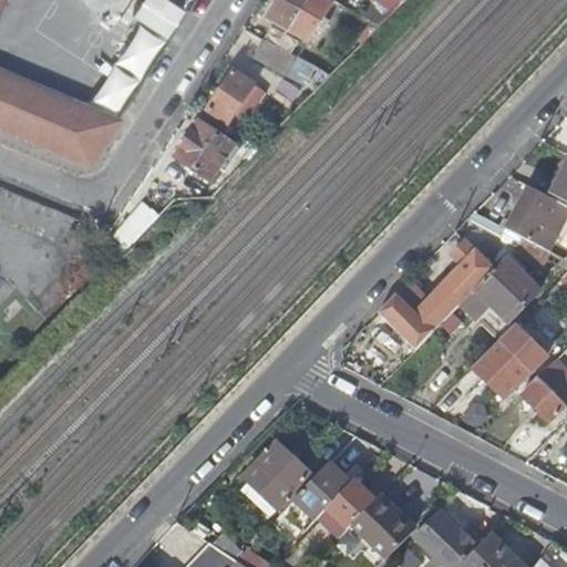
[(0,0),(0,125),(90,164),(117,121),(0,71),(0,0)]
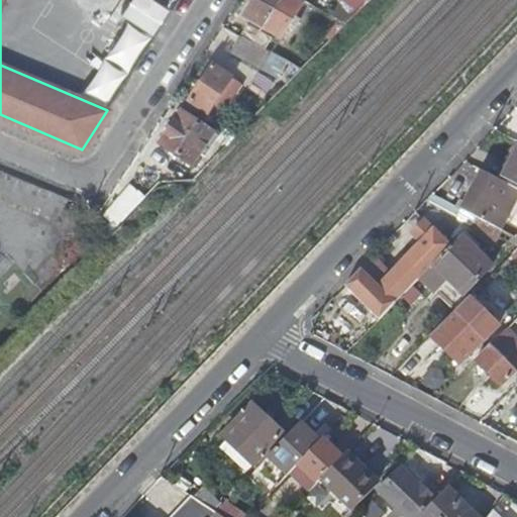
[(152,34),(174,0),(143,0),(131,20),(152,34)]
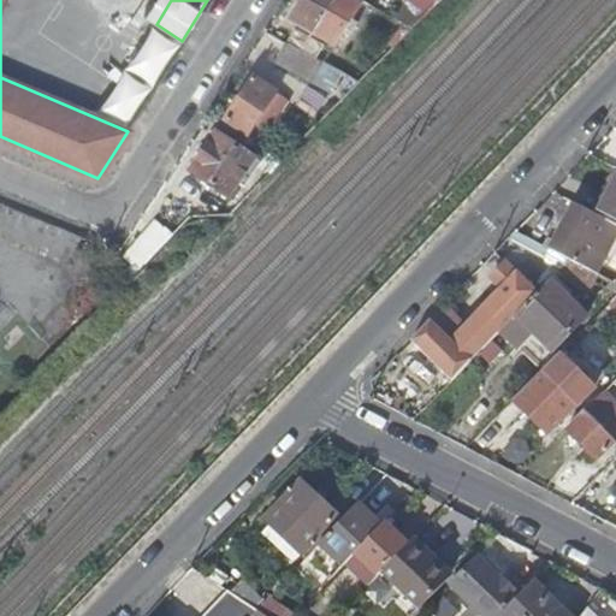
[(337,46),(365,3),(360,0),(306,0),(292,22),(337,46)]
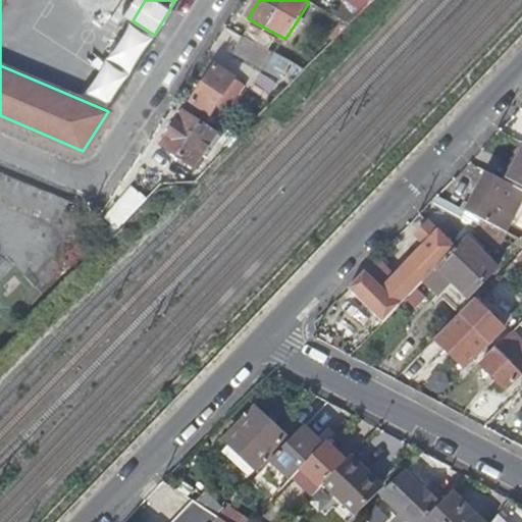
[(251,25),(244,36),(268,50),(275,39),(251,25)]
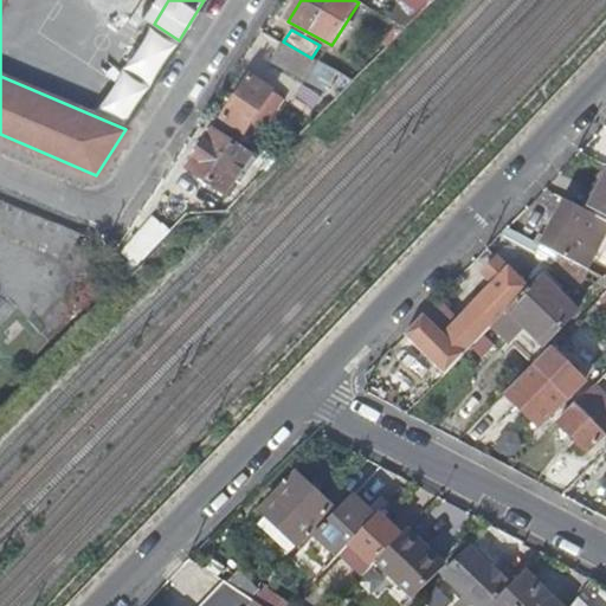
[(305,81),(317,60),(311,58),(283,42),(271,62),(305,81)]
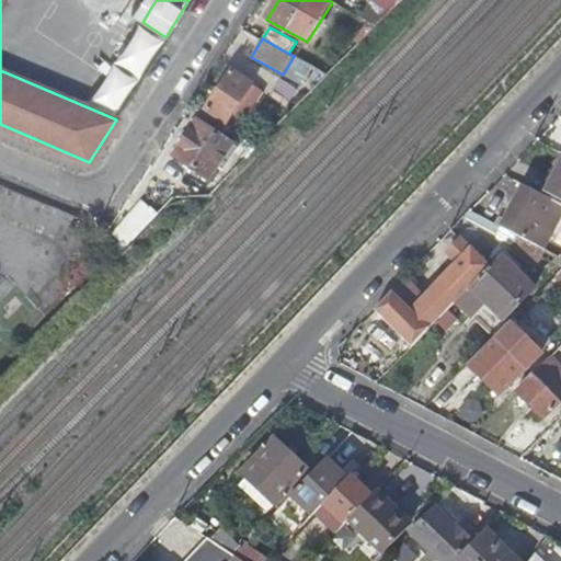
[(205,110),(228,124),(253,86),(231,70),(205,110)]
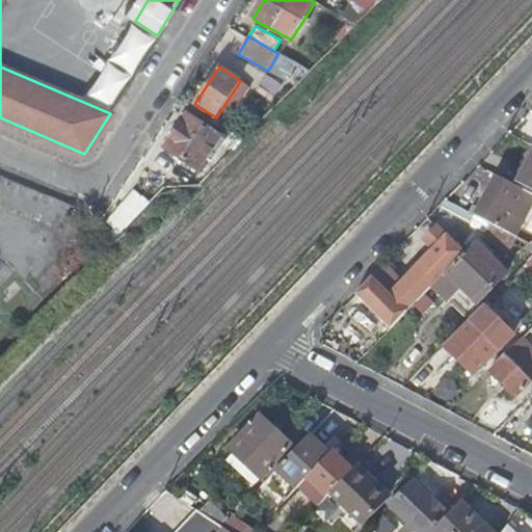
[(240,81),(216,117),(224,124),(248,86),(240,81)]
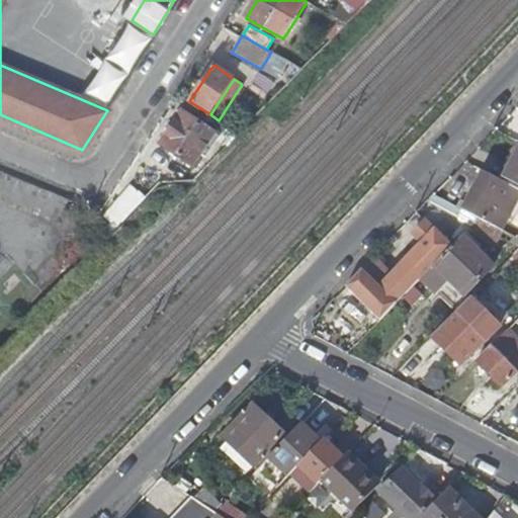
[(161,145),(192,167),(201,155),(206,158),(210,152),(205,148),(214,135),(182,113),(161,145)]
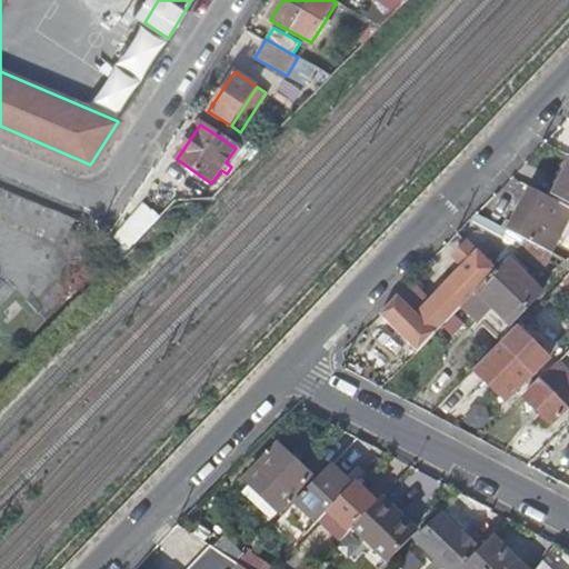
[(568,162),(549,200),(568,209),(568,162)]
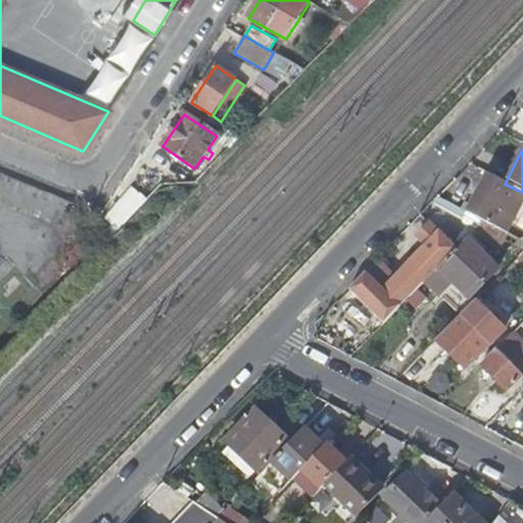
[(486,174),(466,211),(483,222),(522,241),(522,192),(505,184),(486,174)]
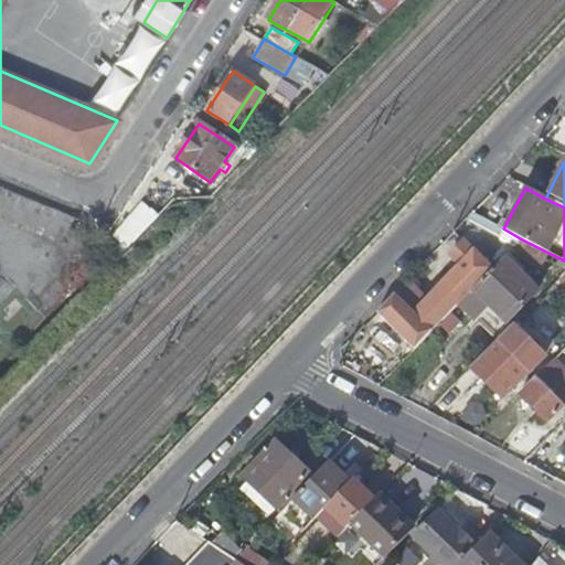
[(415,315),(433,331),(472,290),(491,270),(464,243),(450,256),(461,267),(415,315)]
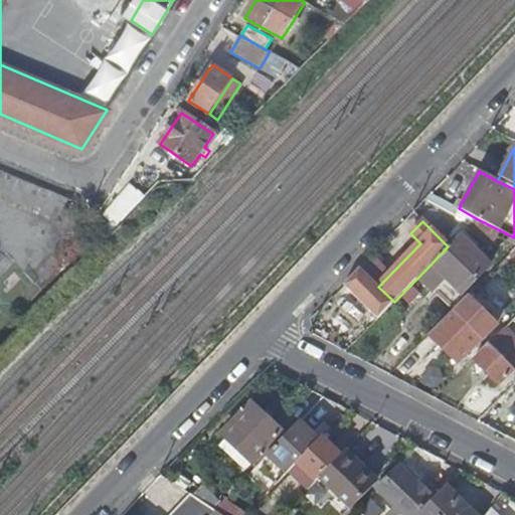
[(459,236),(462,233),(456,227),(451,233),(456,238),(459,236)]
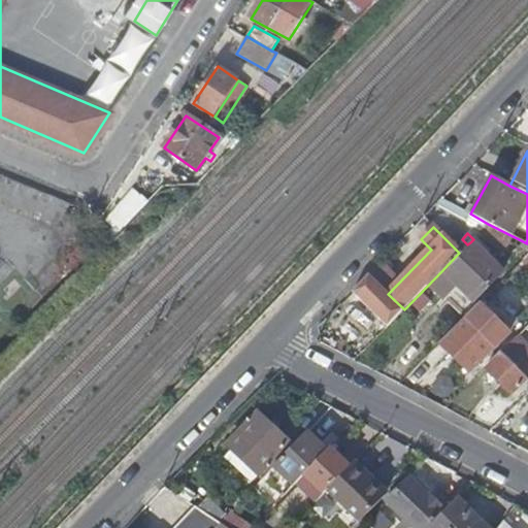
[(459,253),(441,271),(442,272),(430,285),(464,318),(476,305),(473,302),(502,272),(470,242),(467,244),(459,253)]
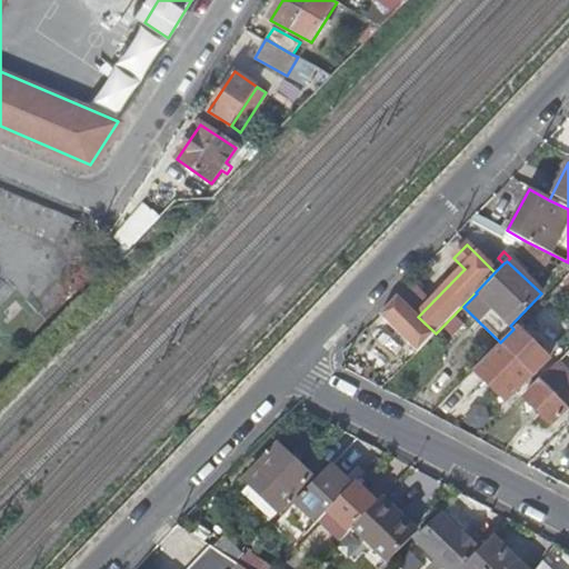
[(418,317),(399,298),(382,316),(419,351),(436,333),(418,317)]
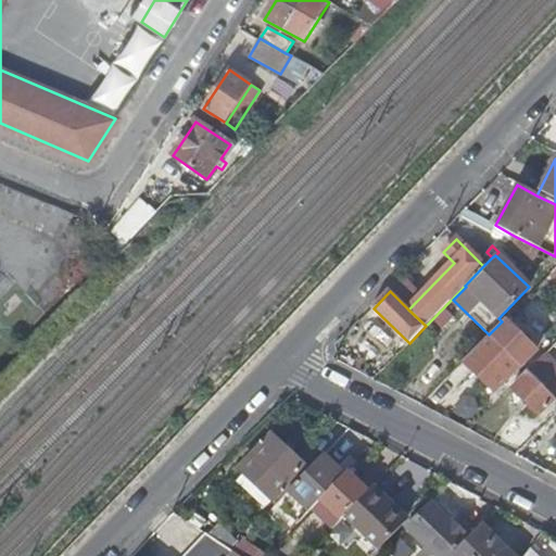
[(489,336),(463,363),(495,393),(521,366),(489,336)]
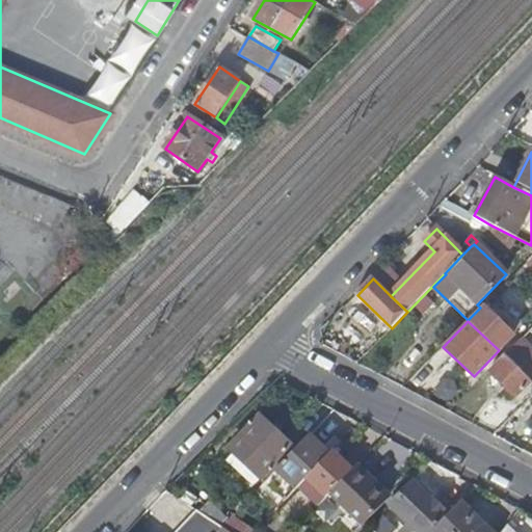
[(531,382),(531,381),(526,376),(531,369),(531,349),(522,340),(489,372),(516,399),(531,382)]
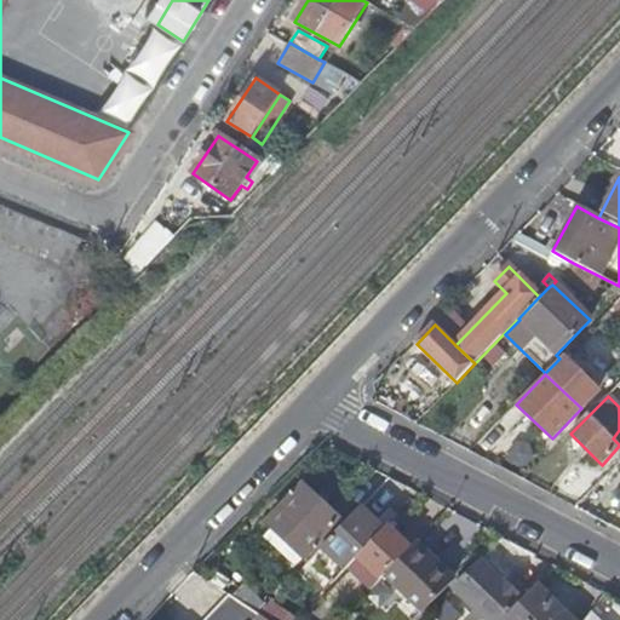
[(303,484),(267,522),(273,528),(305,558),(317,545),(340,521),(303,484)]
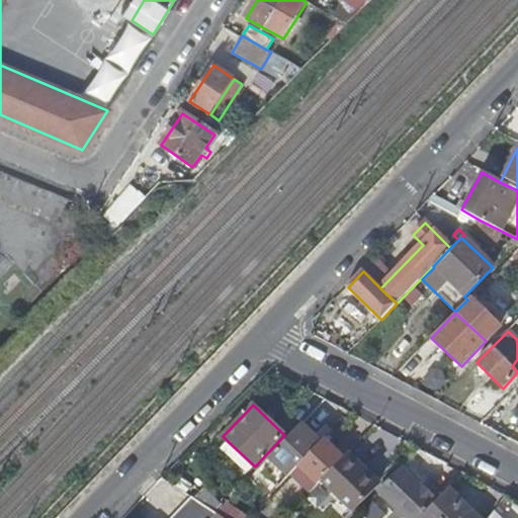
[(287,438),(268,458),(287,478),(298,466),(322,442),(301,424),(287,438)]
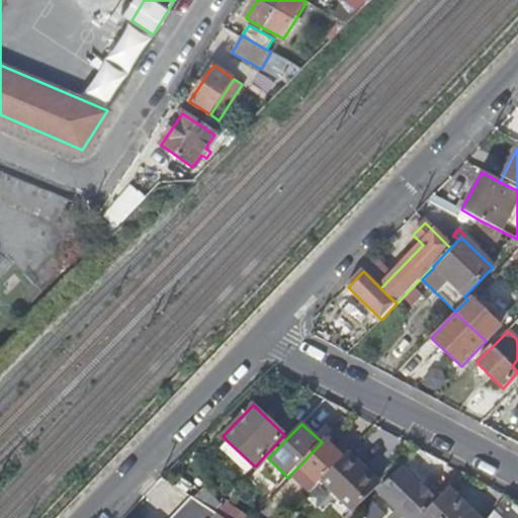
[(284,435),(265,455),(268,458),(287,438),(284,435)]
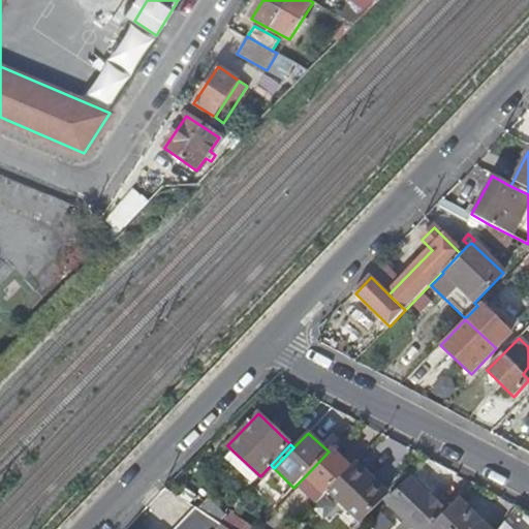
[(305,476),(324,495),(330,490),(347,471),(351,467),(332,448),(329,452),(305,476)]
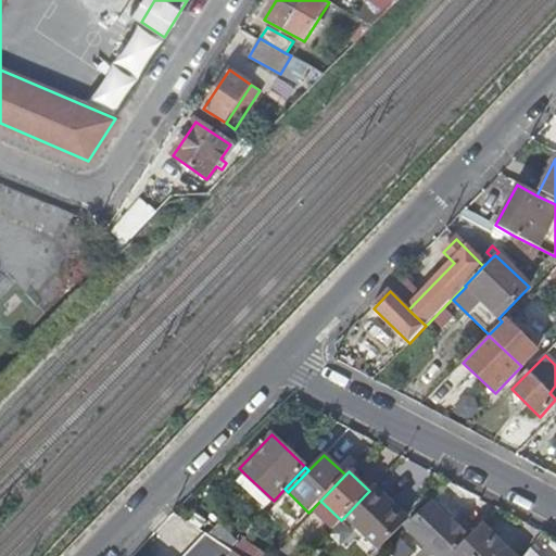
[(266,508),(274,501),(244,474),(237,481),(266,508)]
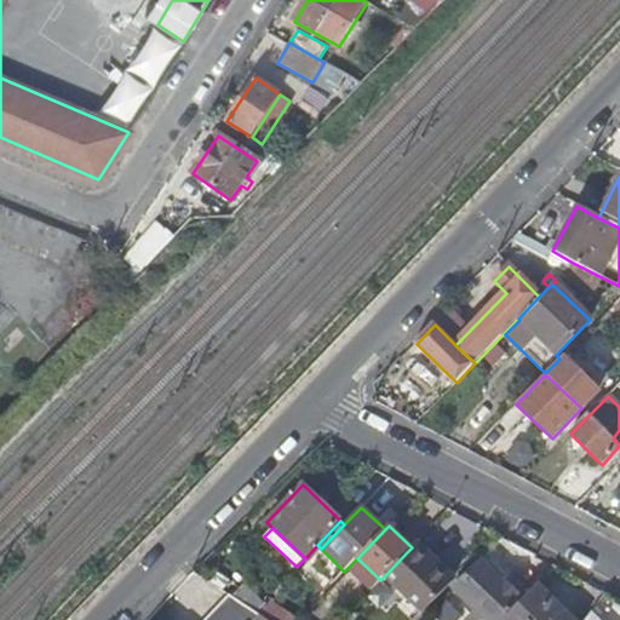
[(407,552),(386,574),(425,610),(453,583),(434,564),(428,572),(407,552)]
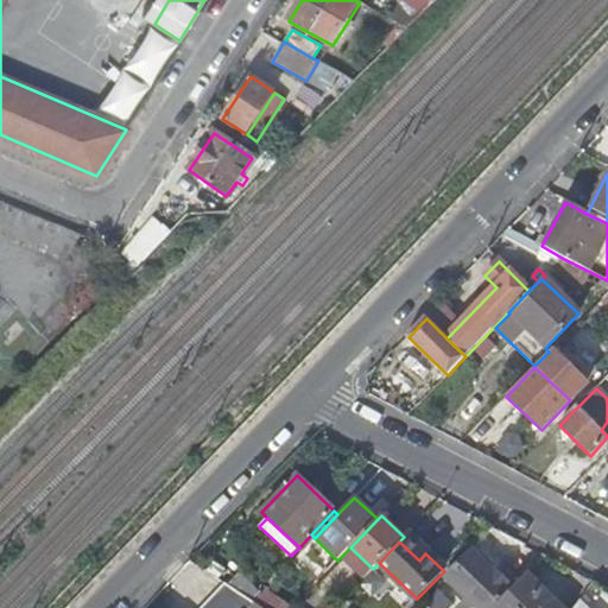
[(475,607),(493,607),(511,590),(507,587),(510,584),(495,570),(493,572),(470,550),(444,577),(475,607)]
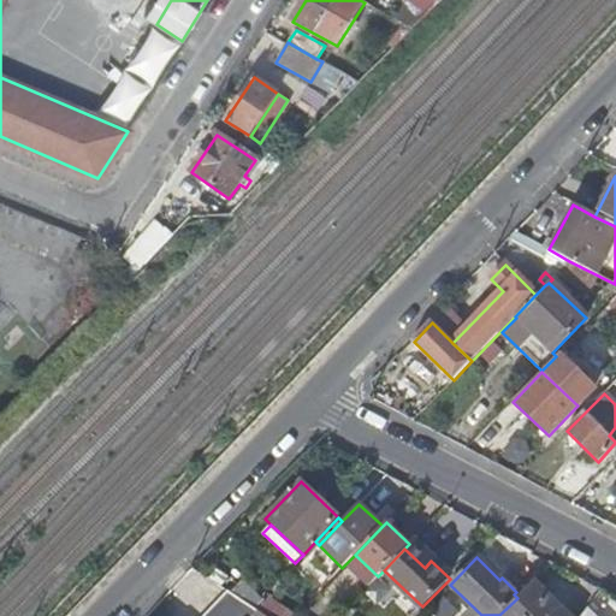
[(243,580),(231,593),(256,610),(258,610),(266,600),(243,580)]
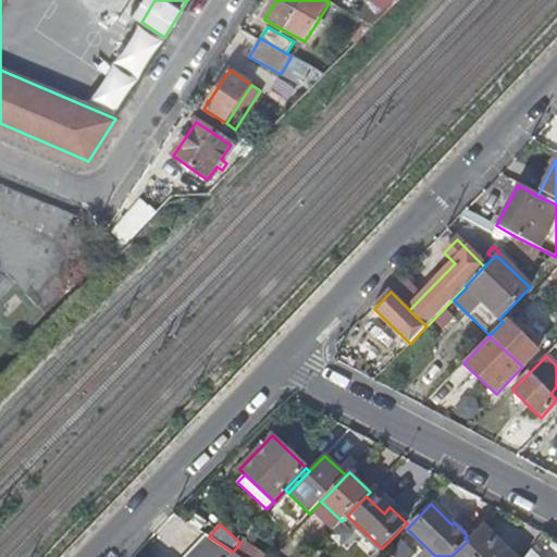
[(452,556),(512,556),(482,527),(468,541),(452,556)]
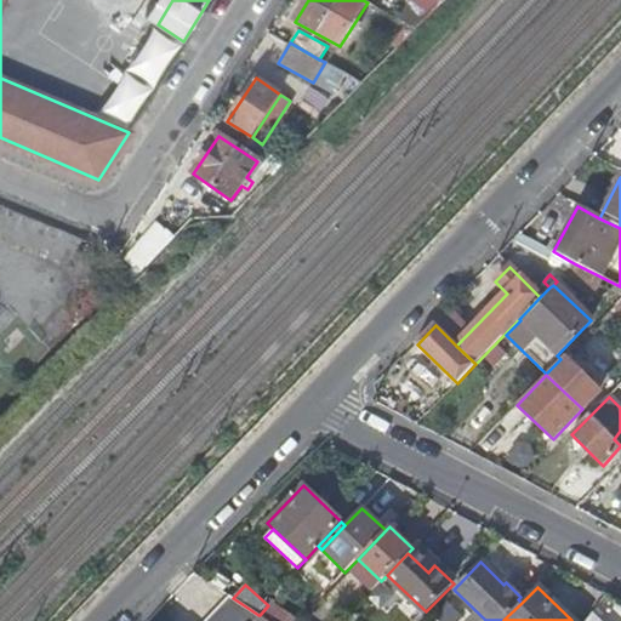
[(252,620),(258,615),(233,598),(229,596),(206,620),(252,620)]
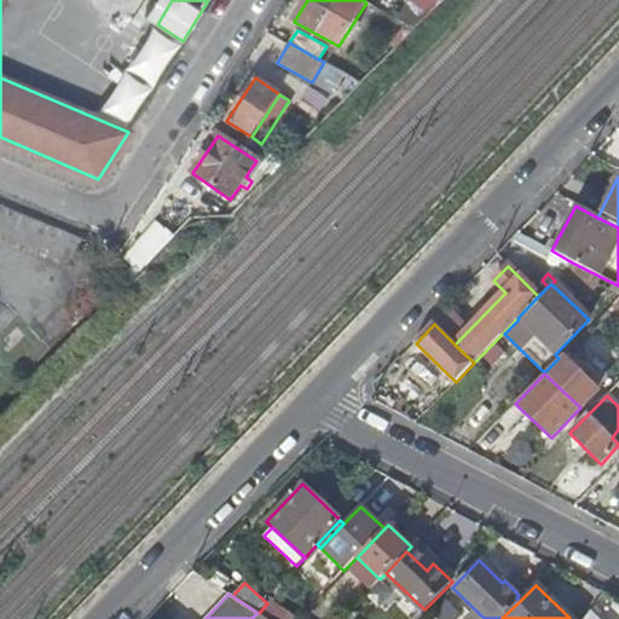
[(267,603),(259,613),(266,618),(296,618),(298,618),(271,600),(267,603)]
